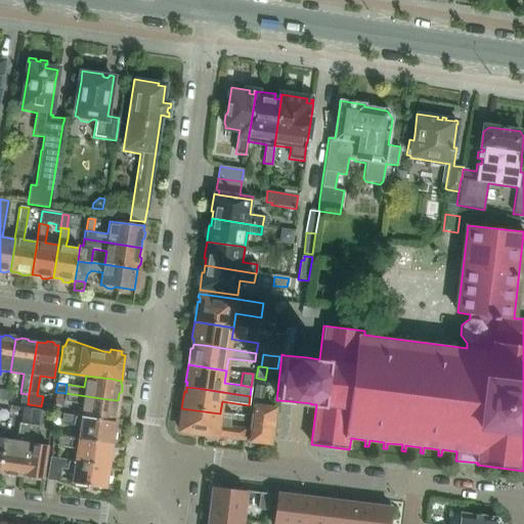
[(255,387),(247,442),(249,443),(249,441),(253,441),(253,443),(269,445),(274,408),(264,407),(266,389),(255,387)]
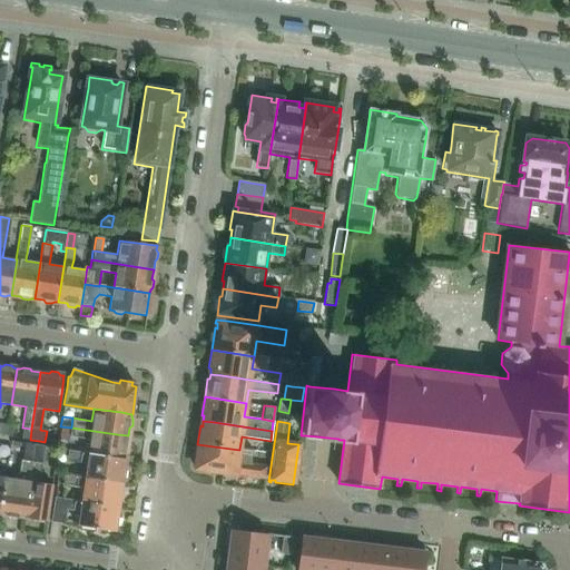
[(60,426),(59,436),(69,436),(71,428),(60,426)]
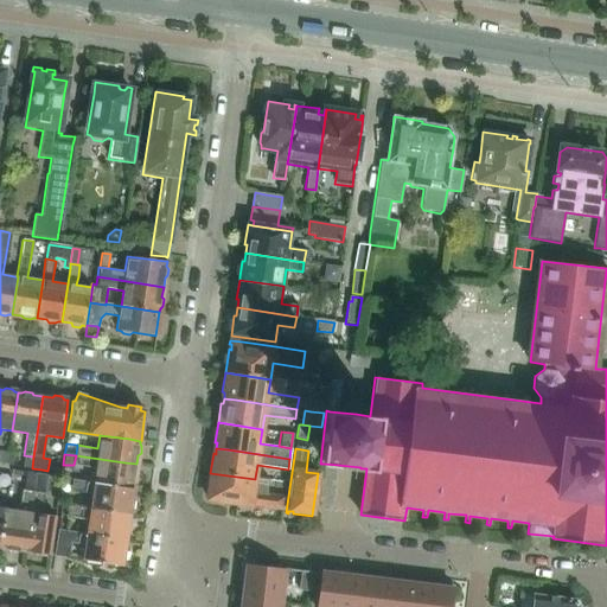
[(23,455),(21,466),(32,468),(33,457),(24,455),(23,455)]
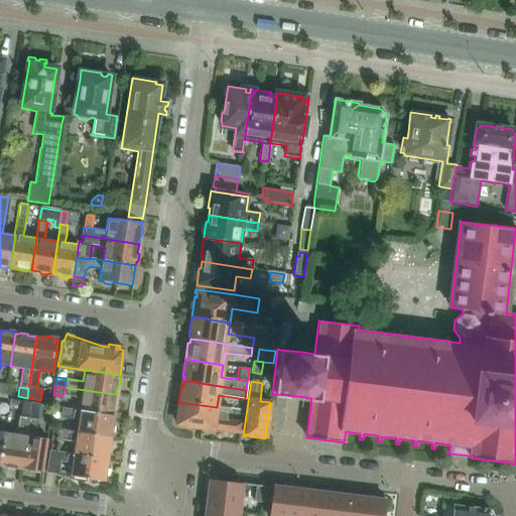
[(65,387),(62,395),(81,397),(79,410),(113,415),(113,412),(116,410),(117,404),(115,402),(116,394),(106,393),(65,387)]
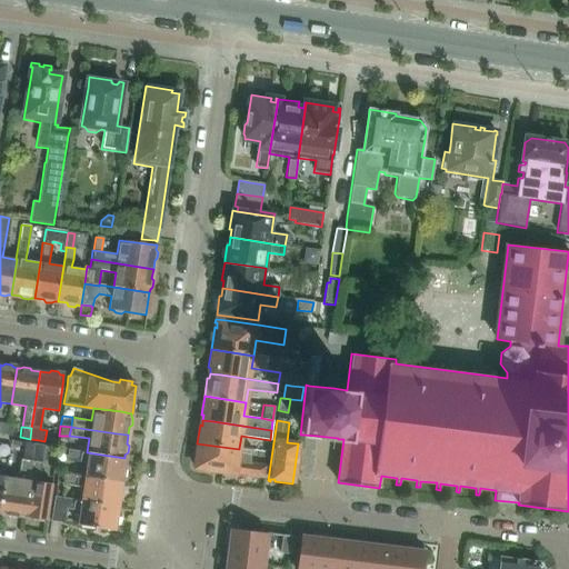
[(15,513),(23,516),(35,443),(25,442),(21,459),(20,459),(17,478),(6,477),(0,510),(0,511),(3,512),(5,515),(11,516),(15,513)]
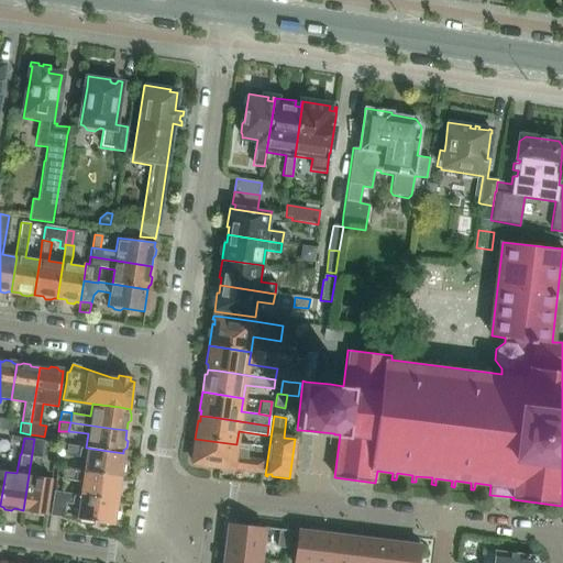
[(46,515),(52,478),(39,476),(43,440),(34,439),(23,510),(29,510),(29,512),(32,512),(33,516),(41,517),(43,515),(46,515)]
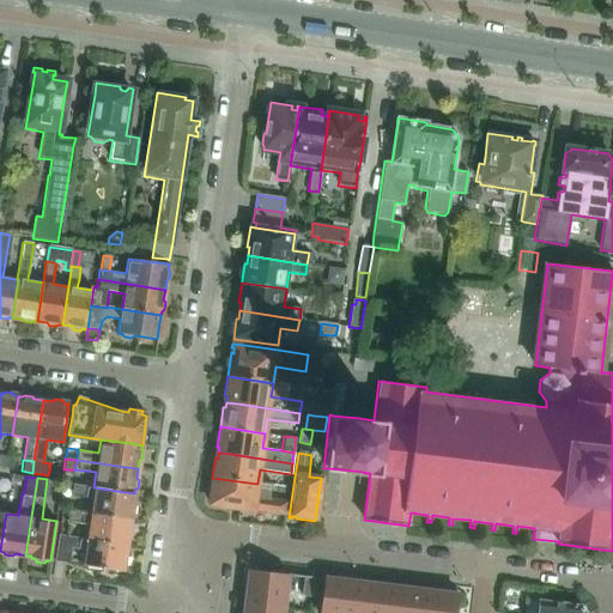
[(212,478),(208,504),(253,511),(253,509),(285,514),(287,502),(269,499),(272,485),(258,483),(258,484),(212,478)]
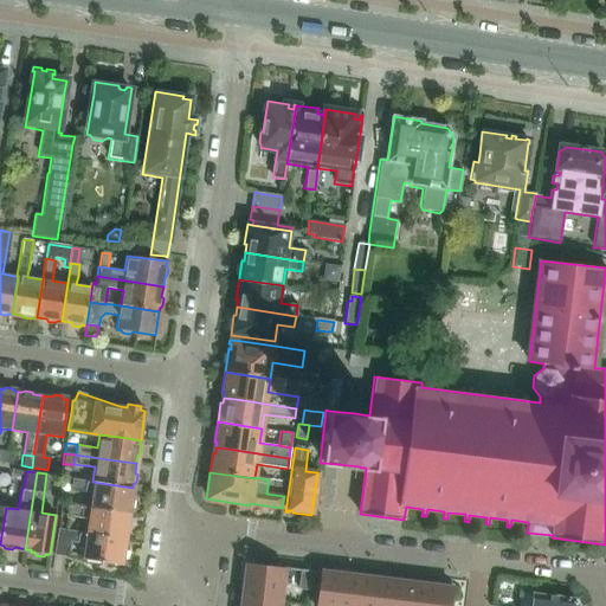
[(71,478),(70,490),(91,494),(89,507),(129,514),(130,510),(133,508),(134,501),(131,498),(133,488),(92,482),(71,478)]
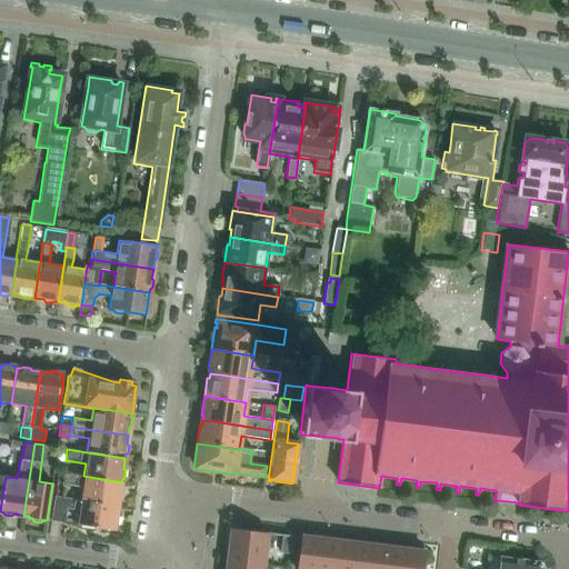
[(58,471),(57,483),(81,487),(80,500),(118,506),(118,502),(121,501),(122,495),(120,491),(121,482),(83,476),(58,471)]
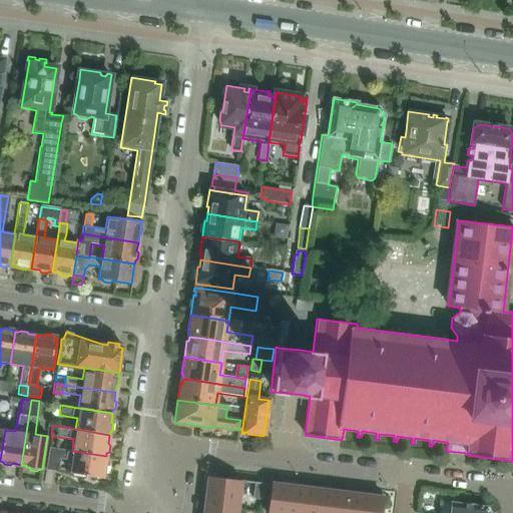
[(47,460),(46,470),(58,472),(59,460),(70,461),(68,473),(73,474),(75,476),(81,477),(83,475),(103,478),(103,475),(105,473),(106,467),(105,465),(106,456),(72,451),(48,447),(47,460)]
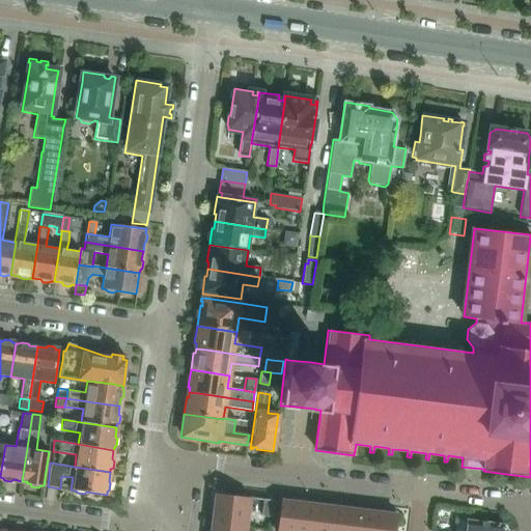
[(214,496),(213,508),(215,509),(213,524),(245,528),(248,499),(248,498),(217,494),(217,496),(214,496)]
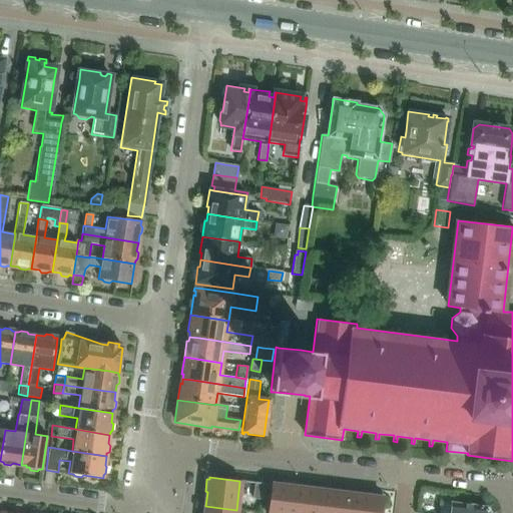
[(271,485),(267,512),(297,512),(300,488),(299,488),(299,485),(287,484),(287,487),(273,485),(272,485),(271,485)]
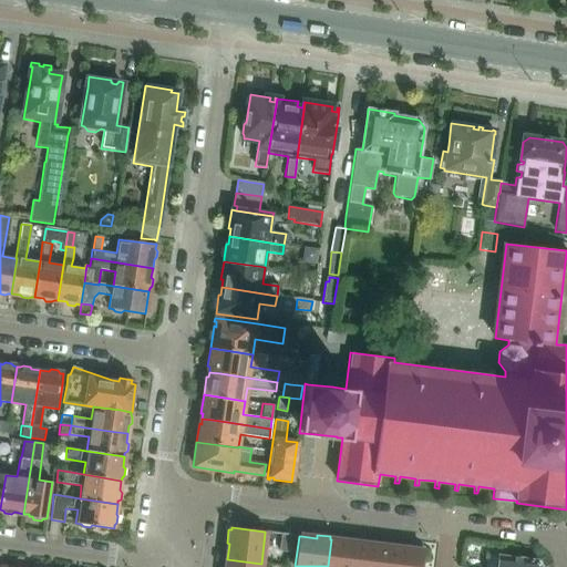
[(281,536),(279,550),(289,553),(291,537),(281,536)]
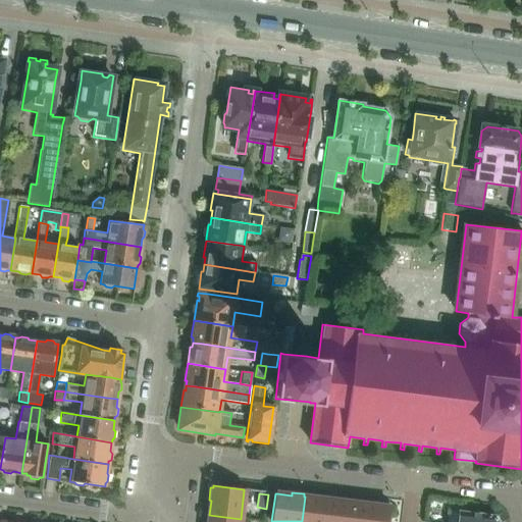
[(305,497),(302,521),(330,521),(333,501),(332,500),(332,498),(320,496),(319,499),(305,497)]
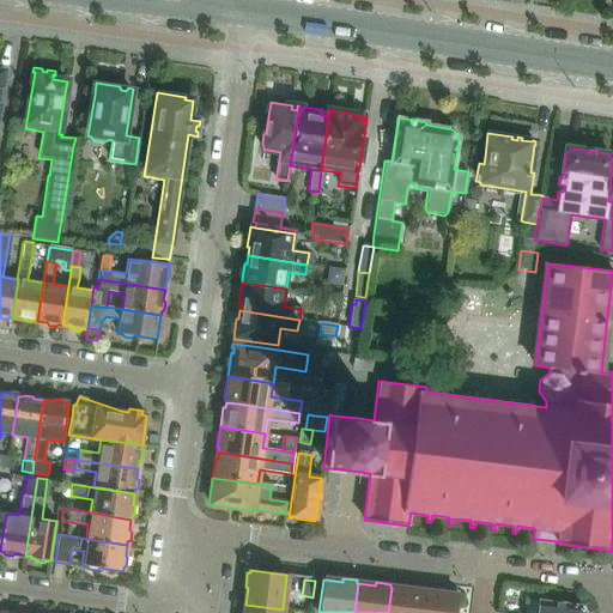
[(392,588),(388,612),(422,612),(425,592),(423,592),(424,588),(410,587),(408,589),(392,588)]
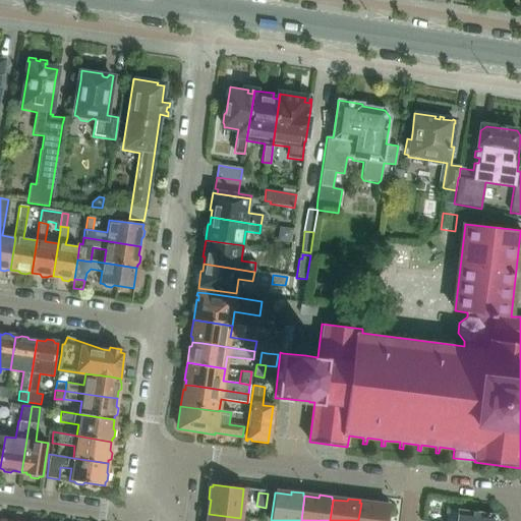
[(361,503),(358,520),(388,520),(390,507),(388,506),(388,504),(375,502),(375,505),(361,503)]
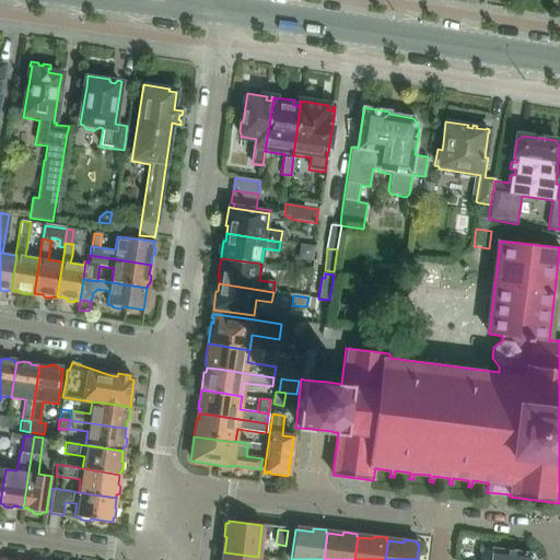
[(534,559),(535,559),(531,553),(529,553),(516,551),(506,550),(492,548),(490,559),(534,559)]
